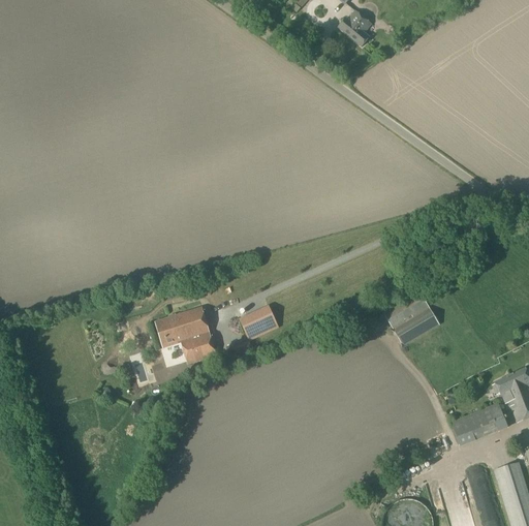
[(372,23),(354,8),(347,18),(345,17),(337,27),(361,45),(369,35),(364,31),(372,23)]
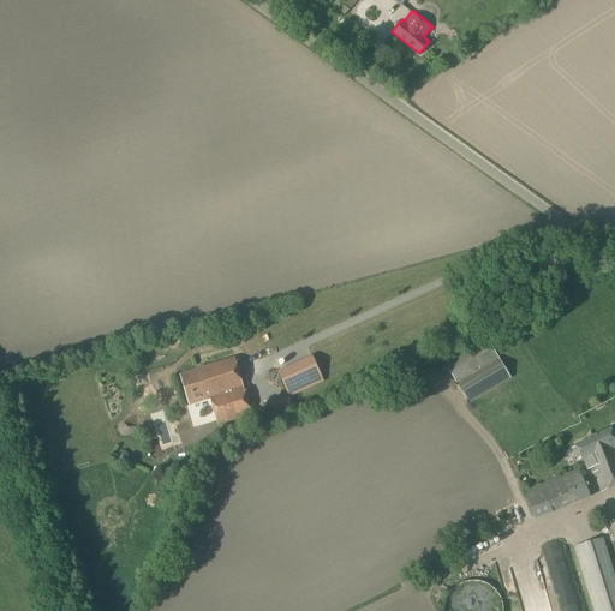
[(469,401),(511,376),(487,336),(445,361),(469,401)]
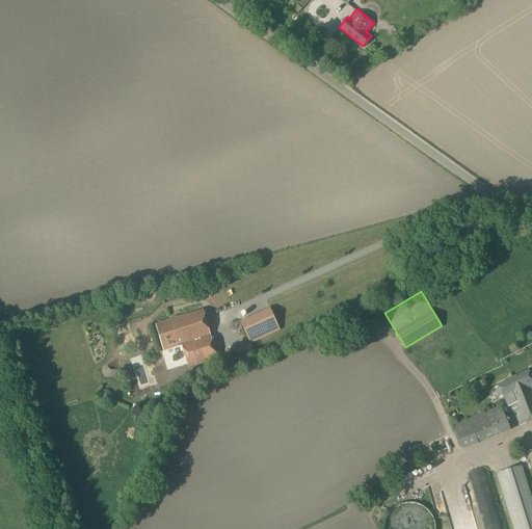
[(280,327),(270,306),(240,318),(250,341),(280,327)]
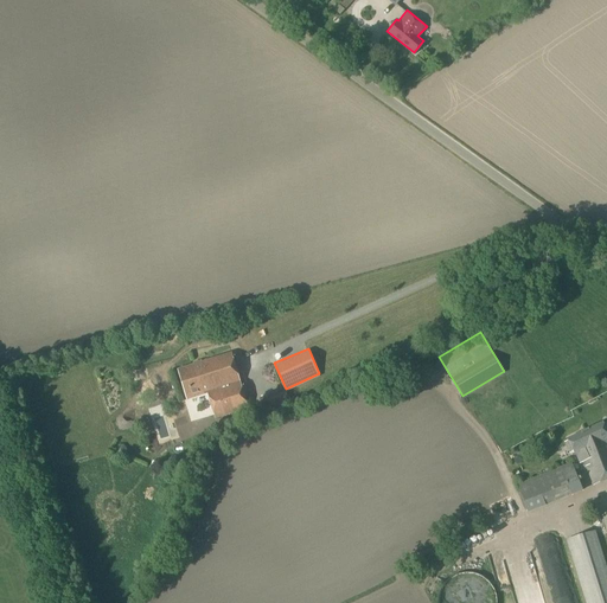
[(248,405),(231,351),(178,367),(186,397),(208,390),(215,416),(248,405)]
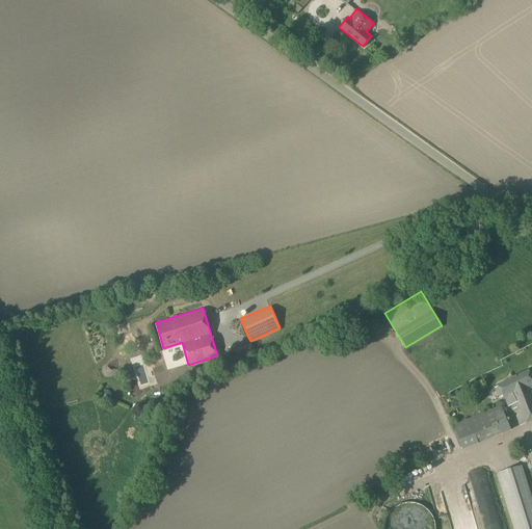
[(531,418),(531,371),(530,368),(528,369),(497,384),(504,399),(509,397),(520,424),(531,418)]
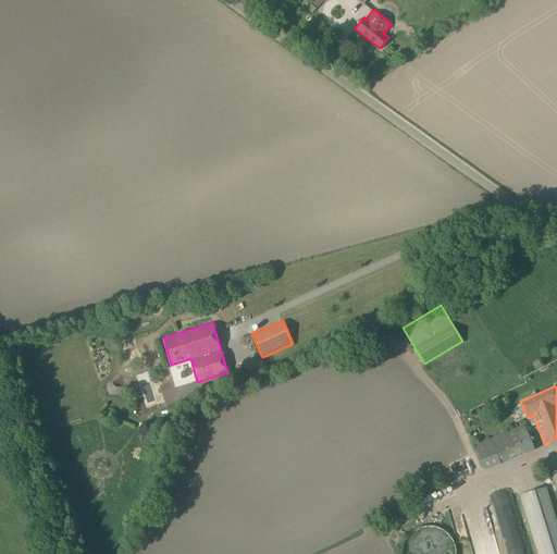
[(484,469),(534,448),(524,422),(473,443),(484,469)]
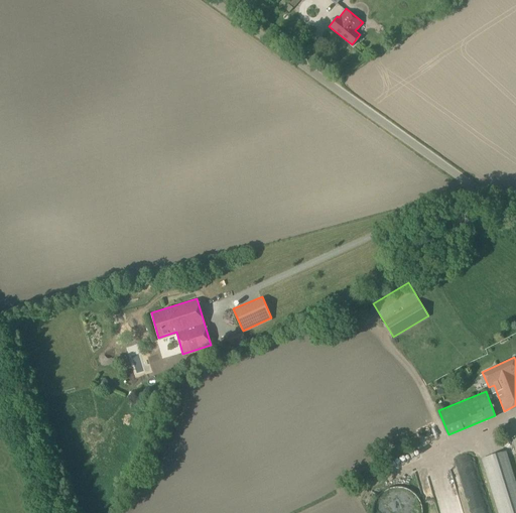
[(499,512),(515,512),(515,486),(505,451),(482,458),(499,512)]
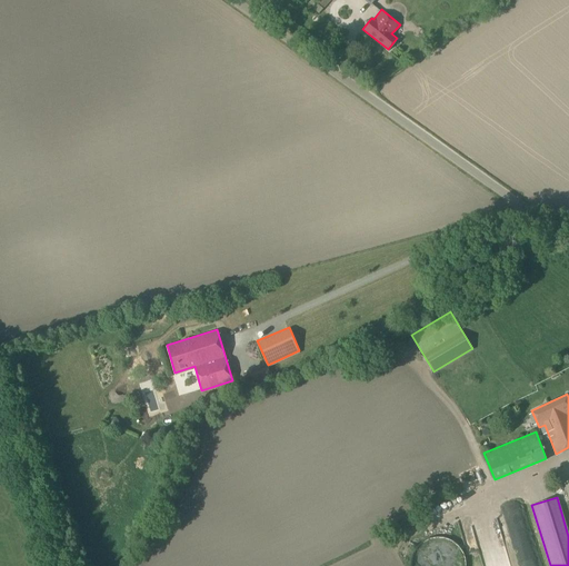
[(467,565),(467,559),(465,555),(462,549),(459,546),(456,543),(451,539),(446,538),(440,537),(436,537),(430,538),(426,540),(421,544),(417,547),(415,552),(412,557),(411,563),(410,565),(467,565)]
